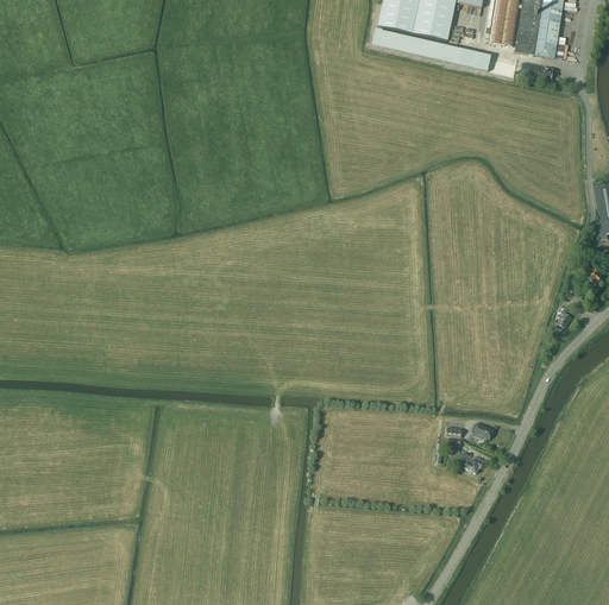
[(381,0),(377,24),(447,39),(454,0),(381,0)]
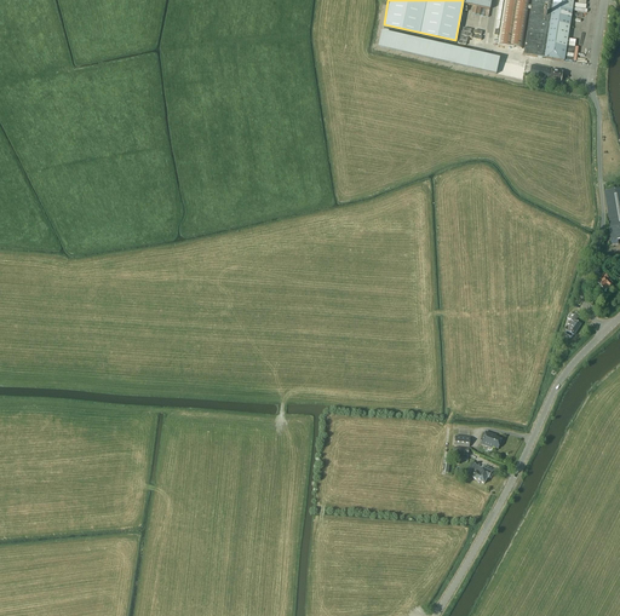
[(504,0),(498,41),(522,45),(528,5),(530,6),(523,51),(563,57),(573,0),(530,0),(530,3),(529,3),(529,0),(504,0)]
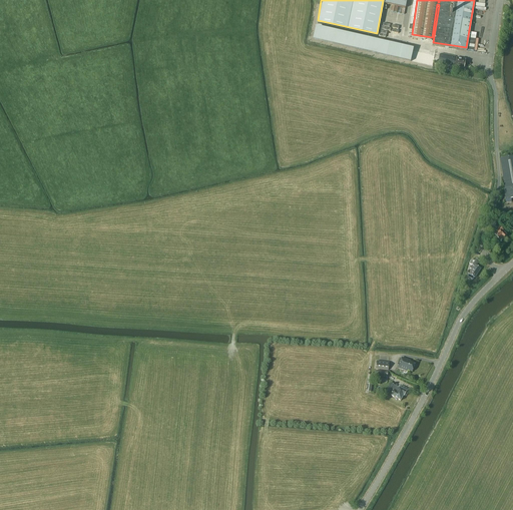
[(413,46),(316,24),(313,36),(410,58),(413,46)]
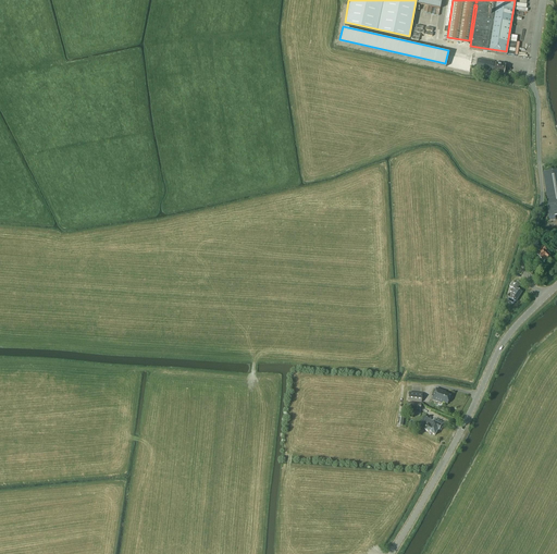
[(493,70),(504,72),(505,62),(495,60),(493,70)]
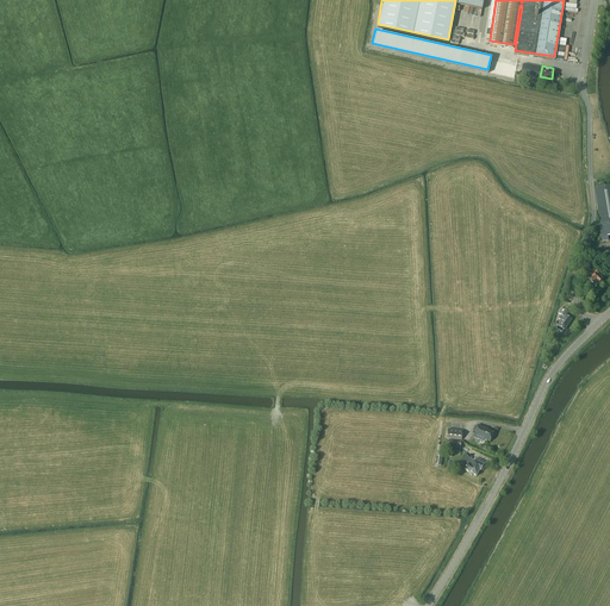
[(601,230),(609,229),(609,220),(609,219),(609,182),(593,186),(601,222),(599,222),(601,230)]
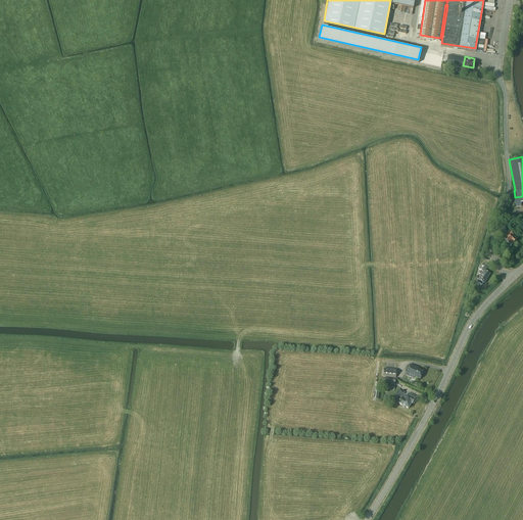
[(507,230),(504,227),(501,231),(504,234),(503,234),(504,236),(509,242),(512,239),(513,240),(516,237),(513,234),(514,233),(509,228),(507,230)]
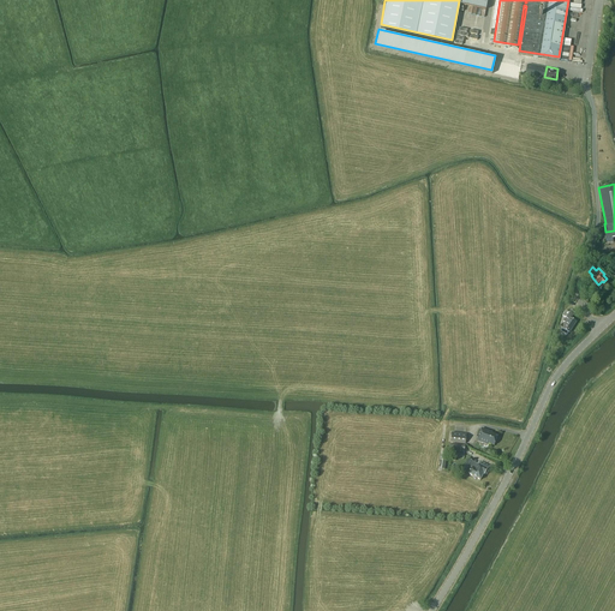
[(571,307),(569,310),(566,307),(562,312),(566,315),(563,318),(565,319),(561,324),(569,329),(577,318),(571,315),(574,309),(571,307)]
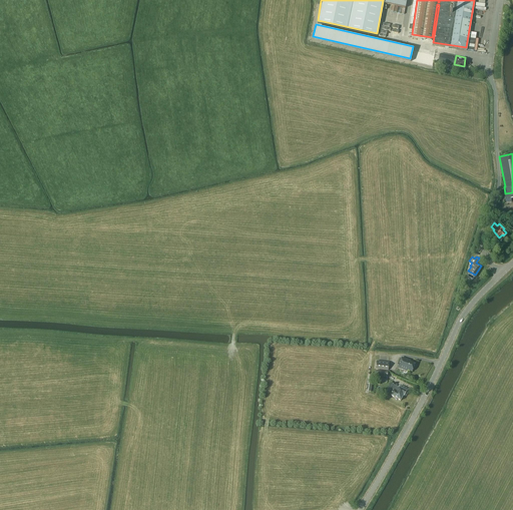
[(415,361),(413,360),(409,359),(409,358),(401,355),(399,360),(398,360),(398,362),(399,363),(398,365),(408,368),(412,369),(415,361)]
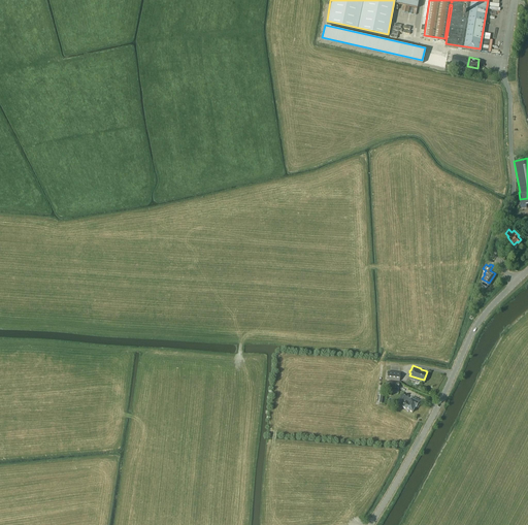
[(387,376),(399,379),(400,370),(388,368),(387,376)]
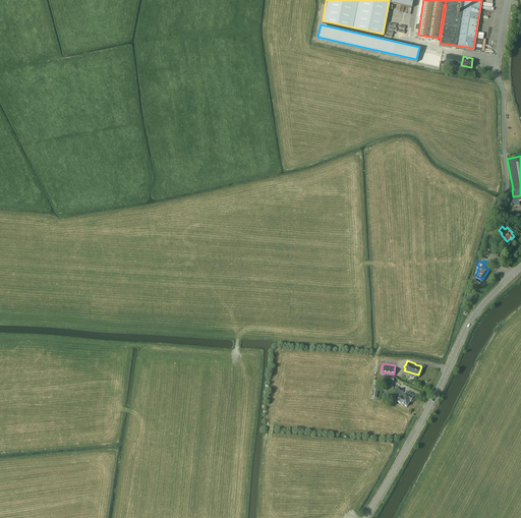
[(397,386),(391,396),(395,398),(400,388),(397,386)]
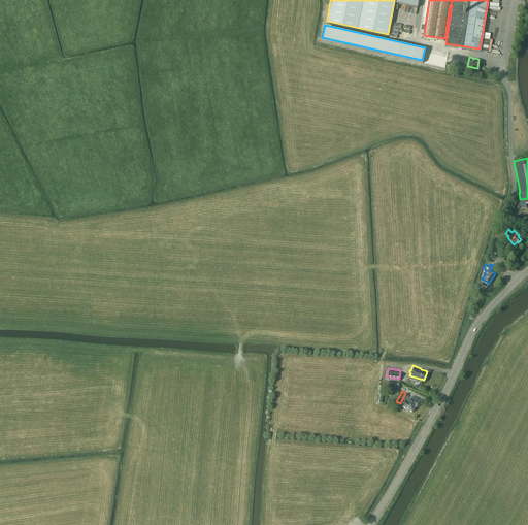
[(402,404),(411,409),(415,404),(416,405),(419,400),(405,394),(403,398),(404,399),(403,401),(404,401),(402,404)]
